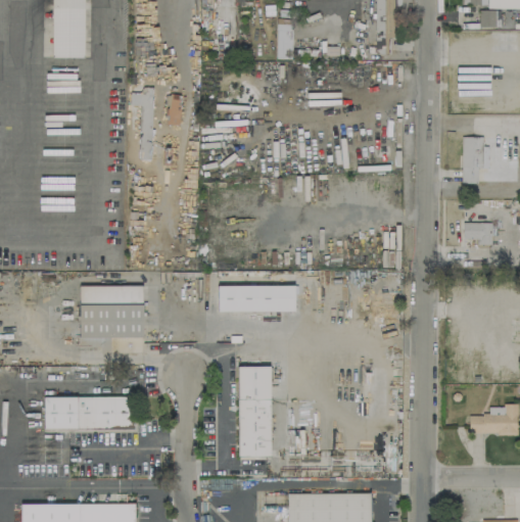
[(53,0),(53,57),(85,58),(85,0),(53,0)]
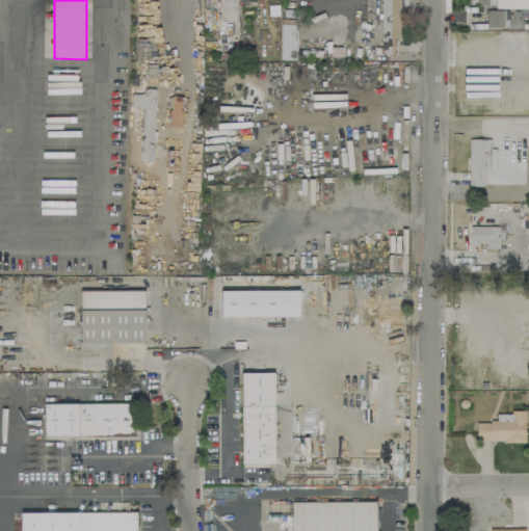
[(382,0),(382,55),(399,55),(399,0),(382,0)]
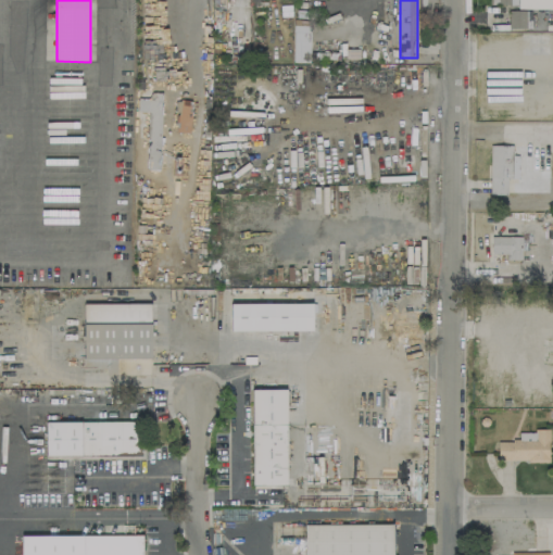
[(512,29),(528,29),(528,11),(512,11),(512,29)]
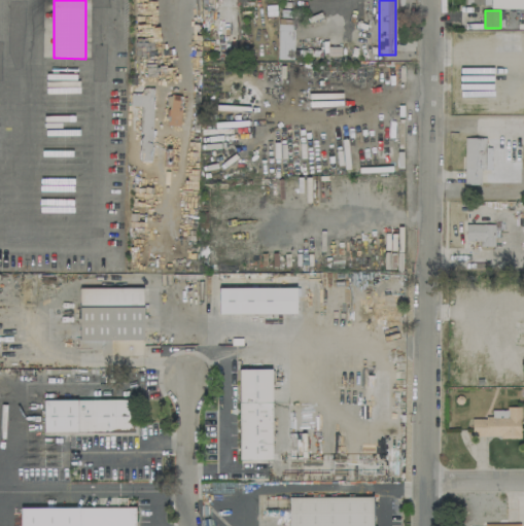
[(142,106),(141,161),(153,162),(155,89),(144,88),(143,94),(133,94),(133,106),(142,106)]
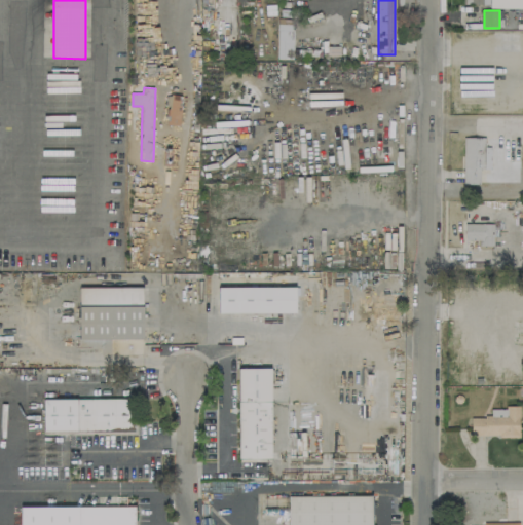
[(170,125),(182,126),(183,99),(171,98),(170,125)]
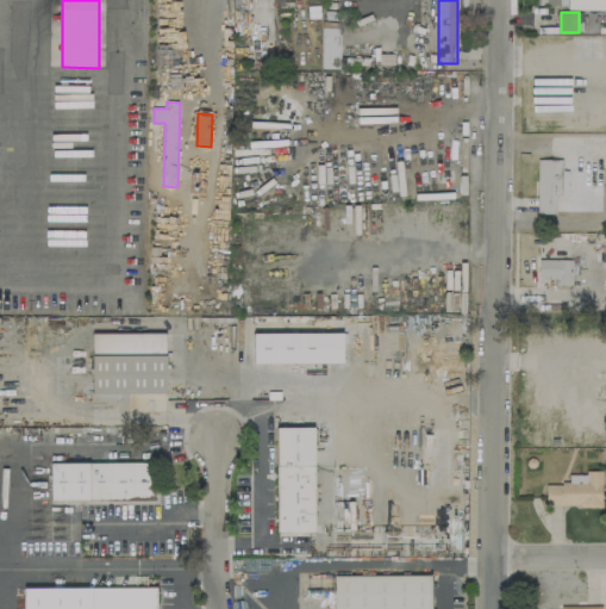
[(538,213),(558,213),(558,196),(570,197),(570,171),(563,171),(563,160),(539,160),(538,213)]
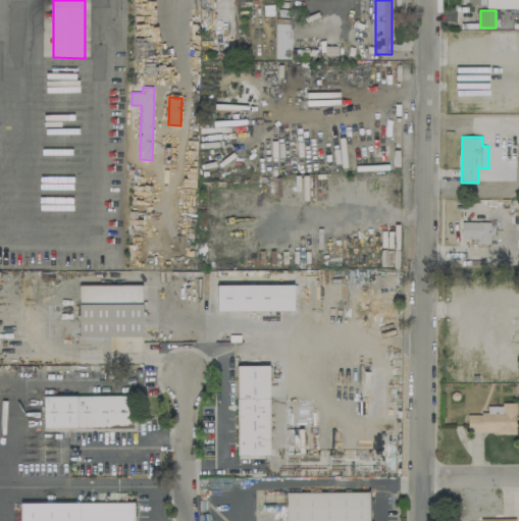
[(463,239),(478,240),(478,244),(491,245),(491,222),(464,222),(463,239)]
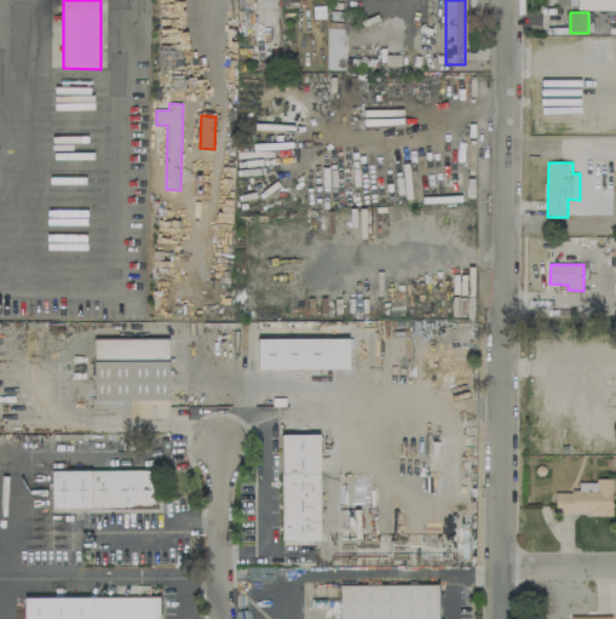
[(95,411),(121,411),(121,419),(170,419),(171,339),(96,339),(95,411)]
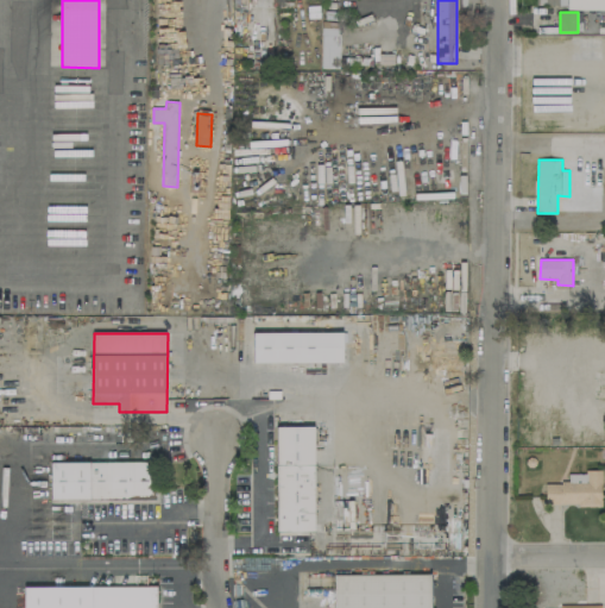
[(254,363),(344,363),(344,333),(254,333),(254,363)]
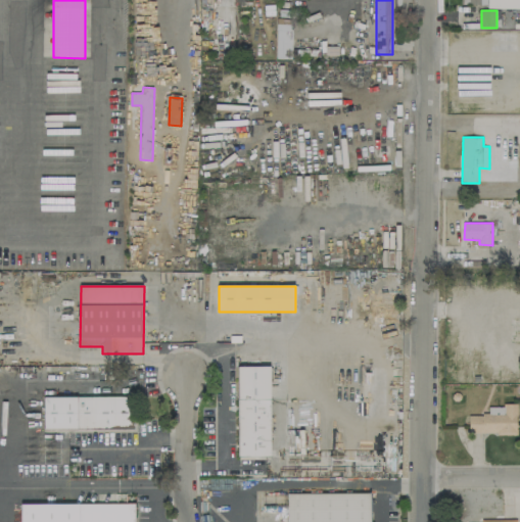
[(239,458),(272,457),(271,367),(238,367),(239,458)]
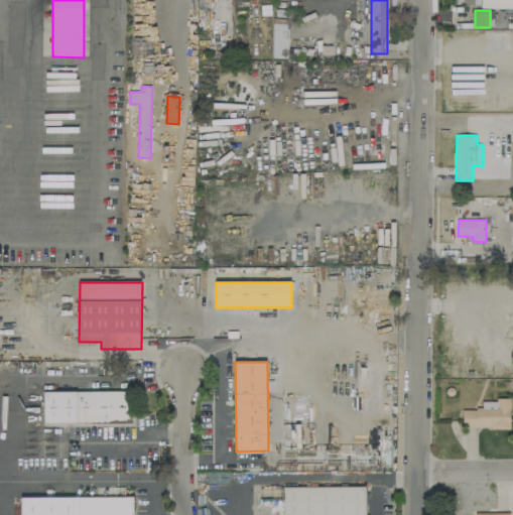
[(131,392),(44,391),(44,423),(130,424),(131,392)]
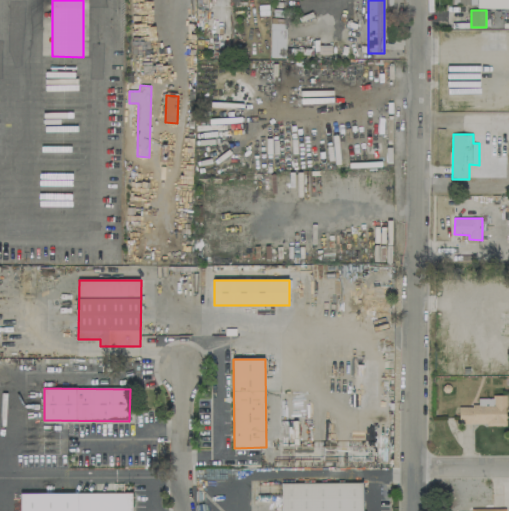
[(506,395),(506,425),(487,425),(487,423),(459,424),(459,407),(473,407),(473,404),(478,404),(479,398),(493,398),(494,395),(506,395)]
